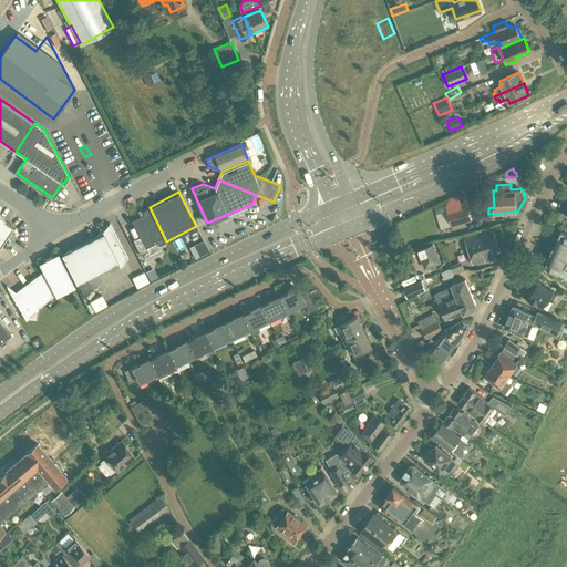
[(464,194),(456,197),(460,206),(466,204),(464,194)]
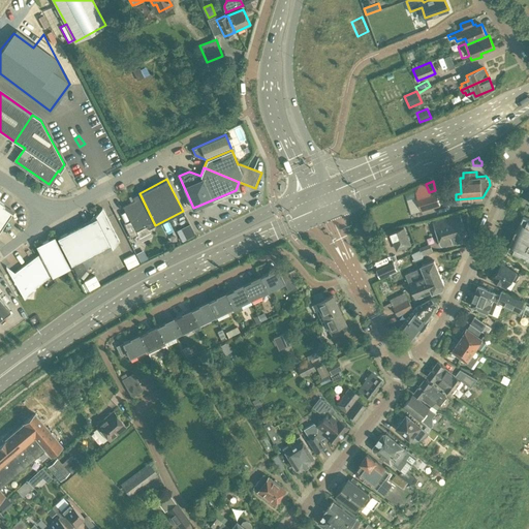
[(422,211),(440,206),(435,190),(417,195),(422,211)]
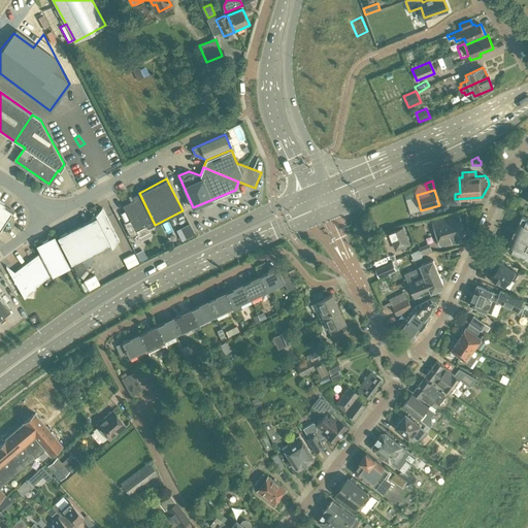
[(133,200),(123,205),(130,221),(124,224),(130,237),(137,234),(138,236),(150,231),(149,228),(155,225),(139,193),(132,197),(133,200)]
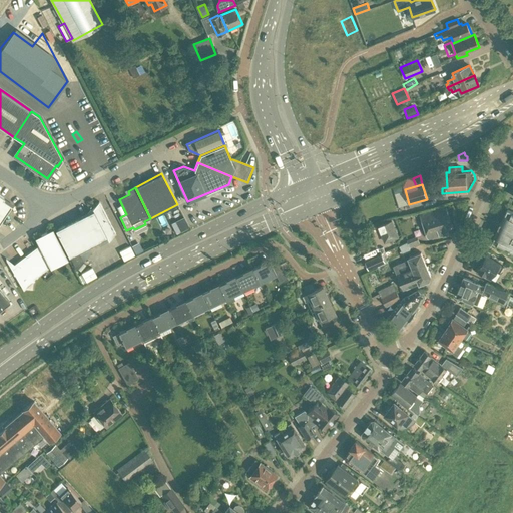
[(0,195),(0,222),(11,205),(3,200),(4,198),(0,195)]
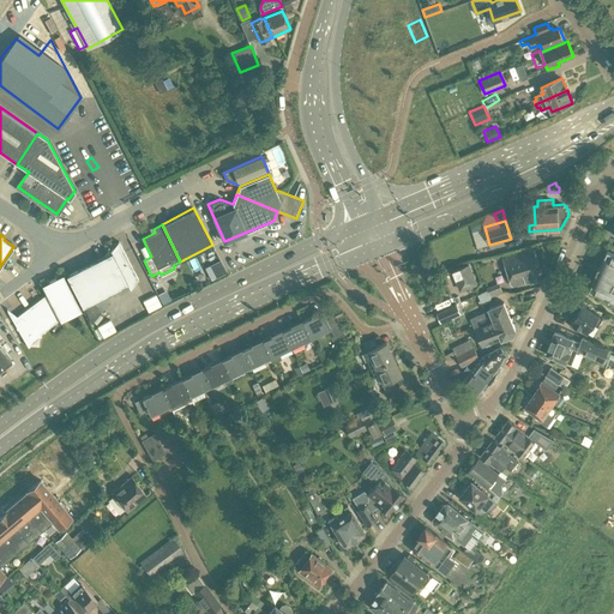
[(138,280),(119,241),(106,258),(106,256),(66,276),(83,307),(127,284),(131,289),(138,280)]
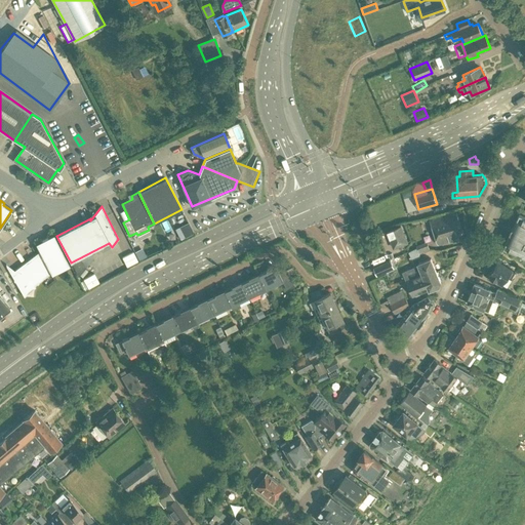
[(456,212),(431,220),(438,244),(453,240),(454,241),(465,238),(456,212)]
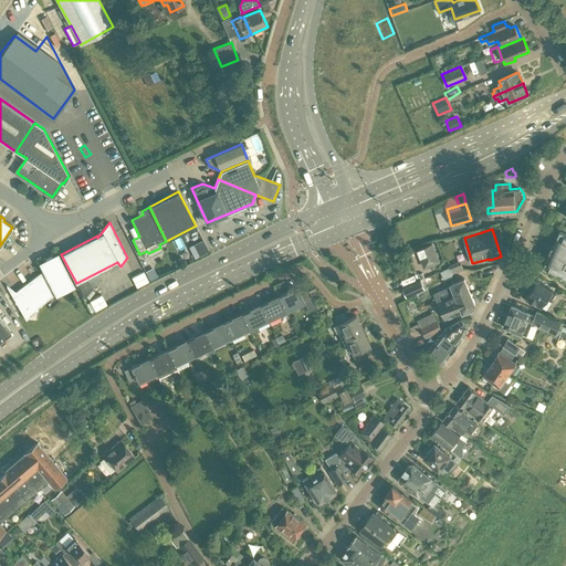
[(565,278),(565,233),(559,231),(553,247),(552,245),(551,247),(553,248),(551,251),(549,250),(548,251),(549,252),(543,268),(565,278)]
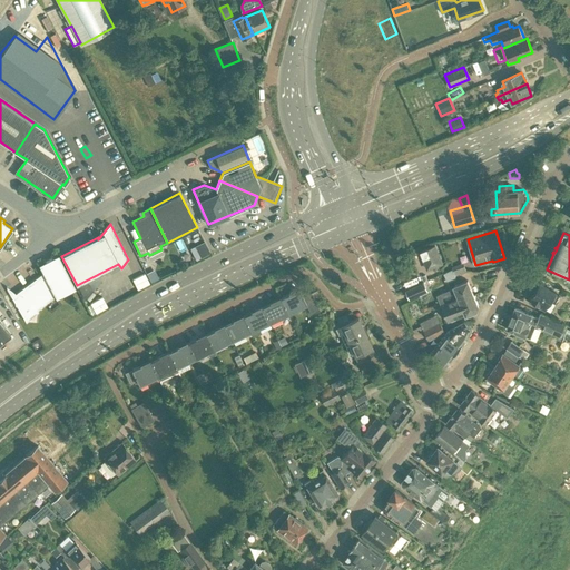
[(435,245),(421,252),(429,269),(443,263),(435,245)]
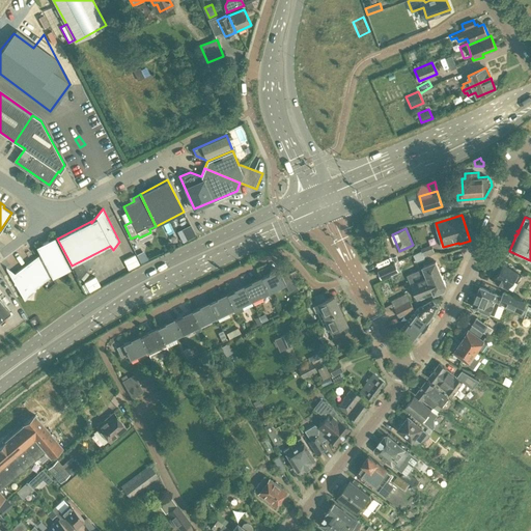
[(11,276),(6,268),(5,268),(24,300),(26,298),(33,299),(33,291),(36,290),(34,288),(51,276),(52,278),(71,269),(54,236),(35,247),(39,254),(11,276)]
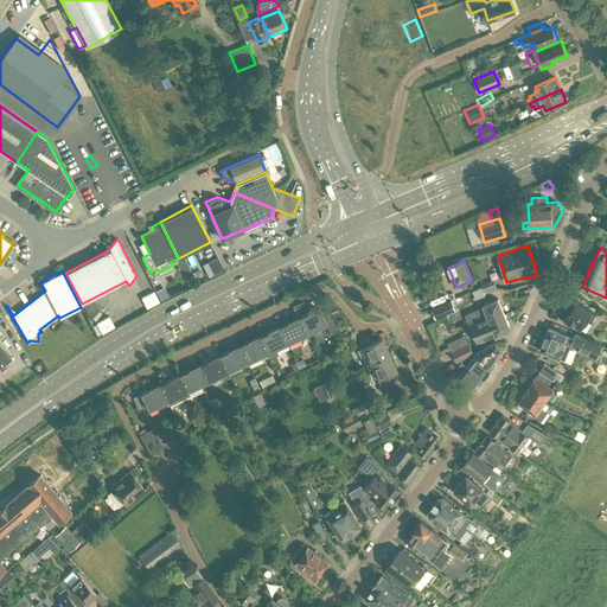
[(481,286),(472,291),(477,300),(486,295),(481,286)]
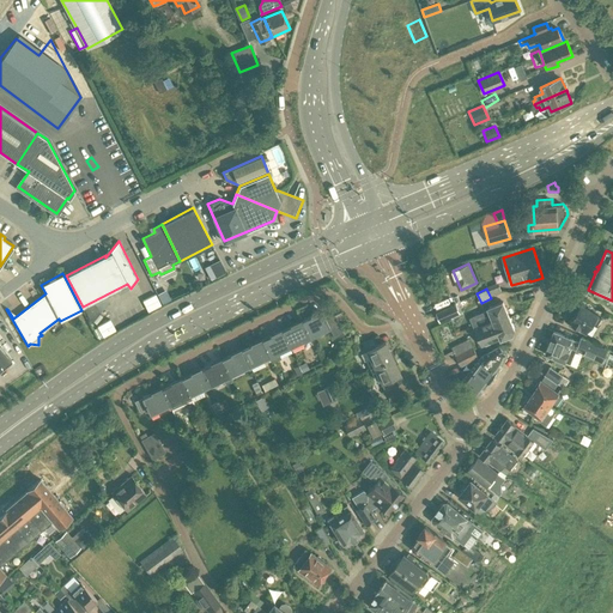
[(495,323),(510,317),(503,302),(487,308),(489,311),(471,319),(475,327),(493,320),(495,323)]
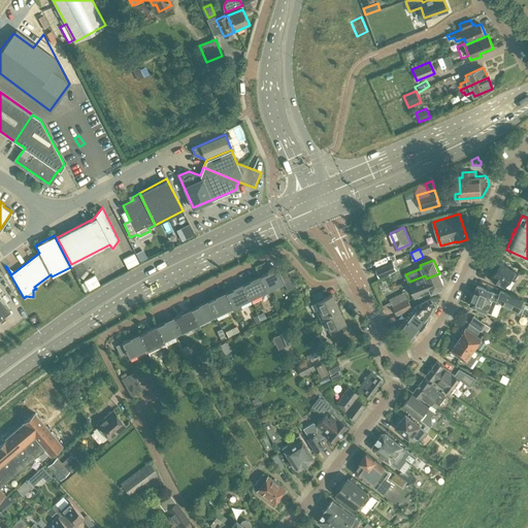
[(500,261),(490,277),(505,287),(512,277),(515,279),(518,273),(515,271),(516,271),(500,261)]
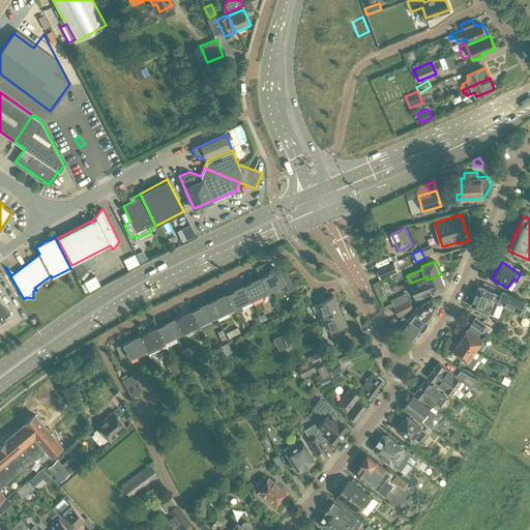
[(399,270),(394,263),(379,270),(382,278),(399,270)]
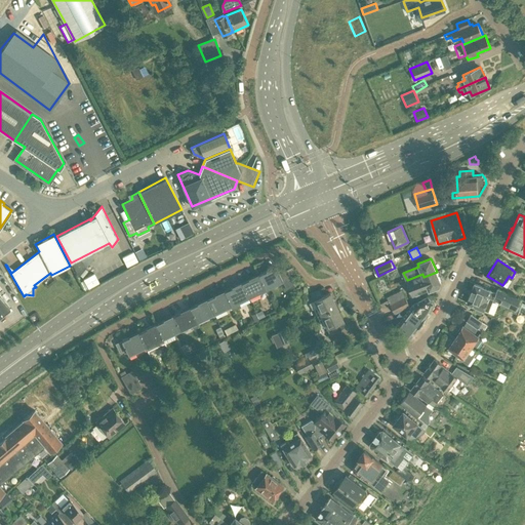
[(257,275),(265,288),(281,280),(286,289),(294,285),(286,270),(279,273),(276,266),(257,275)]
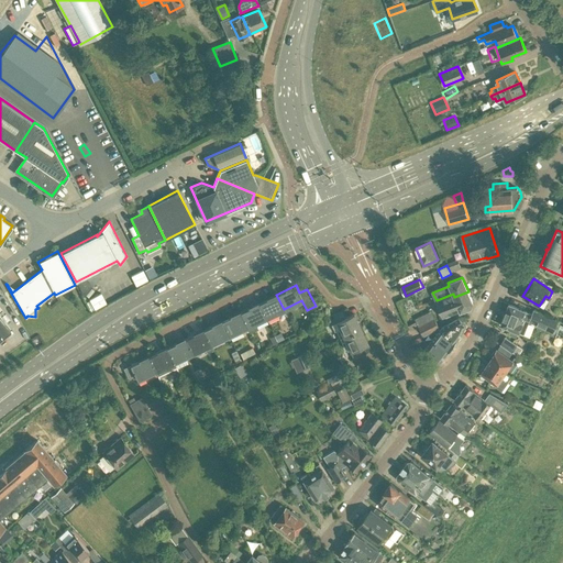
[(473,302),(468,291),(454,297),(460,310),(461,311),(471,308),(473,302)]
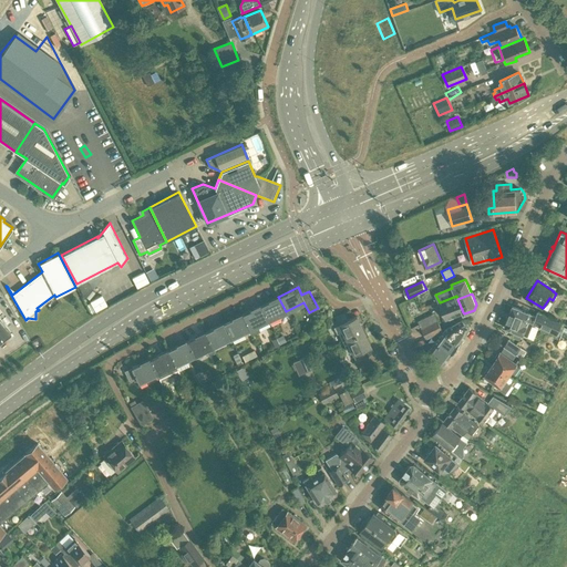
[(463,312),(457,299),(456,296),(440,302),(446,320),(449,319),(450,320),(453,319),(454,317),(463,312)]
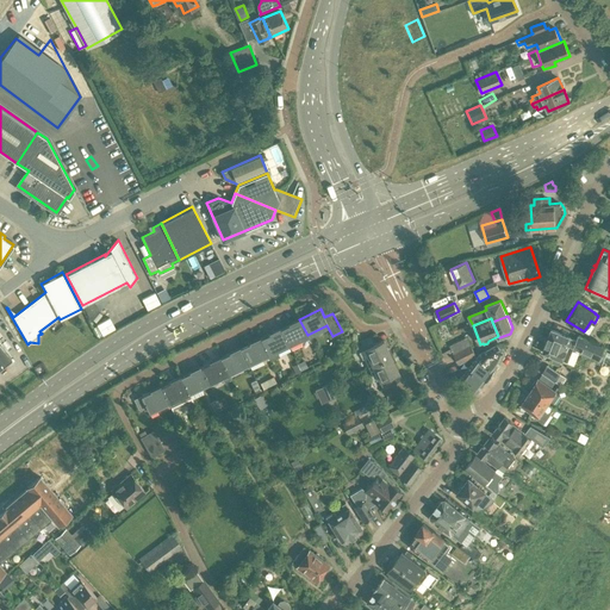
[(307,335),(299,319),(280,329),(287,344),(307,335)]
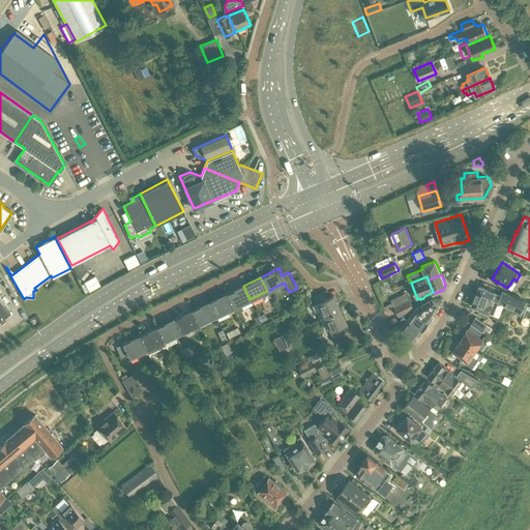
[(243,286),(226,294),(234,311),(235,313),(240,311),(241,306),(240,304),(249,299),(243,286)]
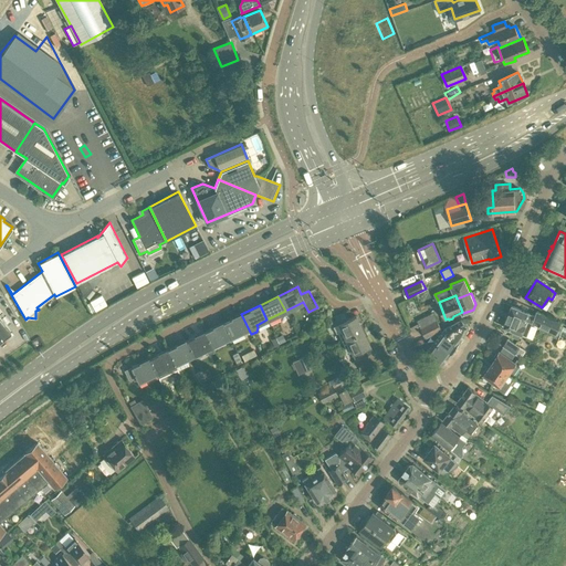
[(533,324),(537,312),(536,311),(534,316),(528,313),(528,312),(513,305),(504,326),(514,331),(513,335),(520,337),(521,333),(527,335),(532,324),(533,324)]
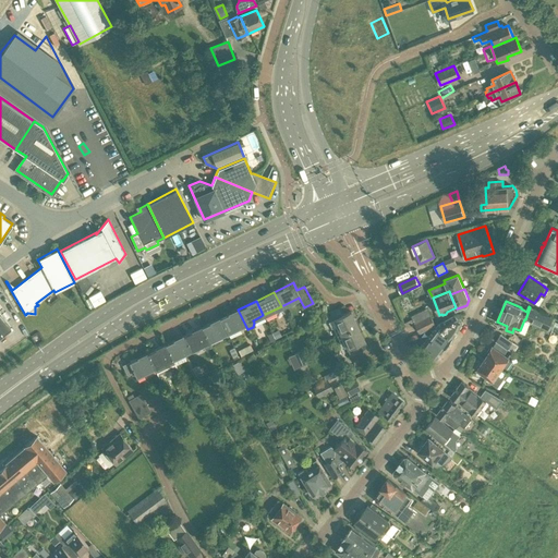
[(530,307),(525,319),(544,327),(544,326),(548,328),(553,318),(548,316),(548,315),(536,311),(536,310),(530,307)]
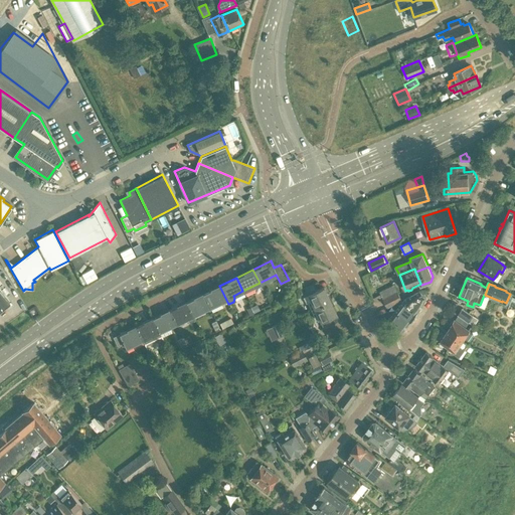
[(402,300),(394,285),(379,293),(387,308),(402,300)]
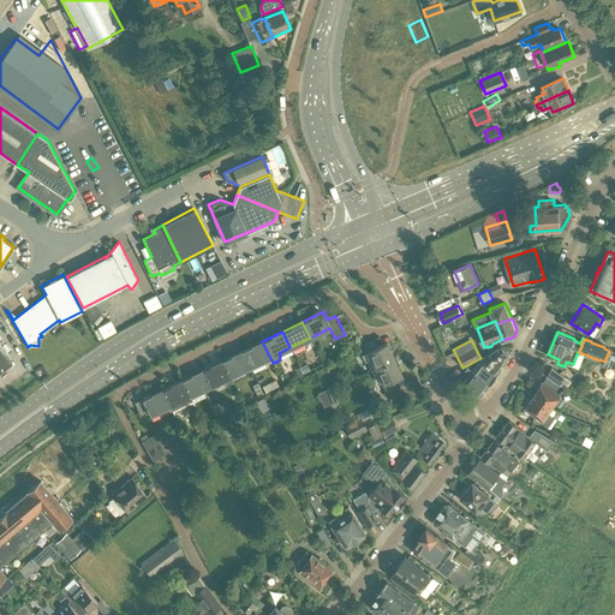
[(272,360),(262,341),(242,351),(250,366),(262,360),(263,364),(272,360)]
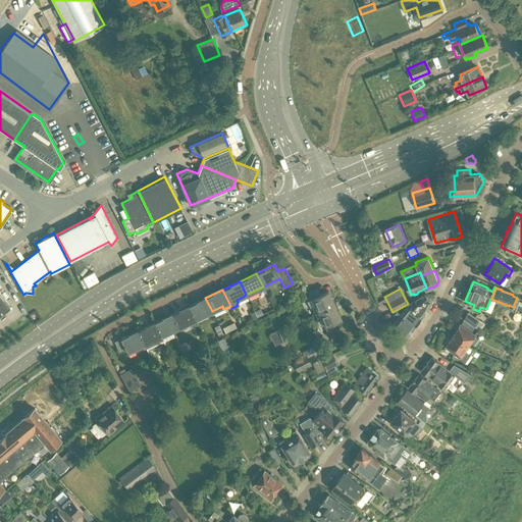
[(315,313),(334,304),(328,291),(311,299),(314,306),(312,307),(315,313)]
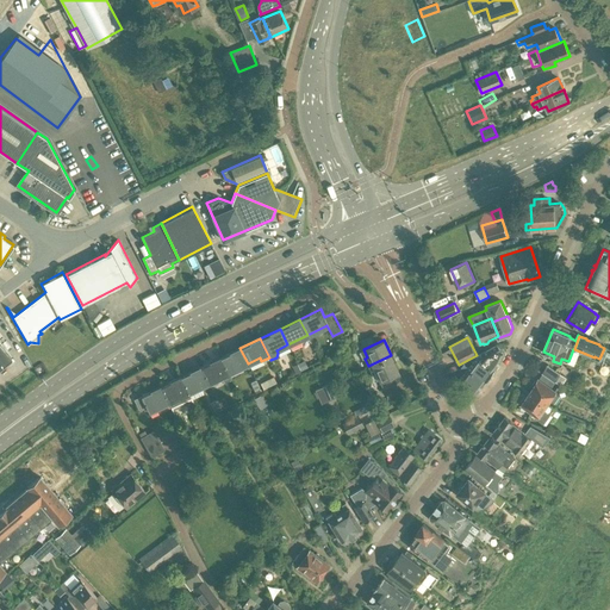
[(0,366),(11,358),(0,343),(0,366)]
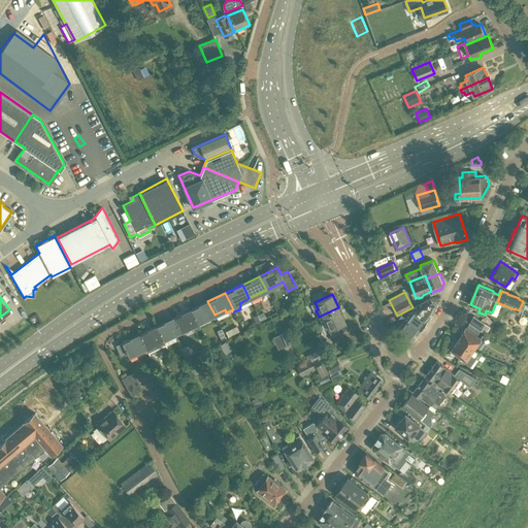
[(415,306),(413,308),(429,320),(433,314),(437,304),(430,298),(415,306)]
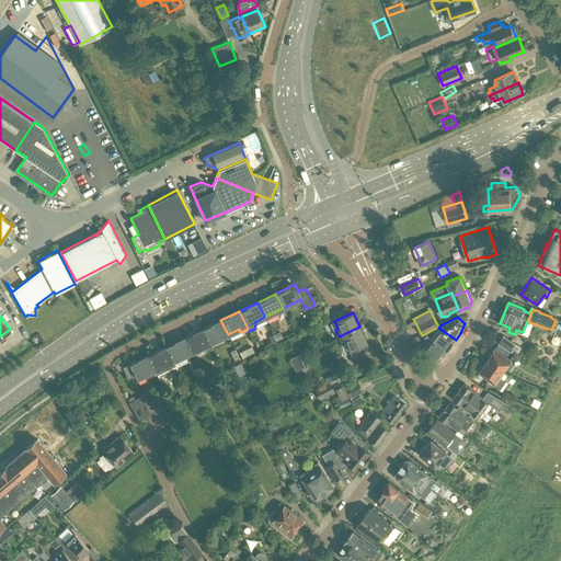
[(228,334),(220,320),(203,329),(209,343),(208,344),(212,350),(217,346),(218,343),(217,340),(228,334)]
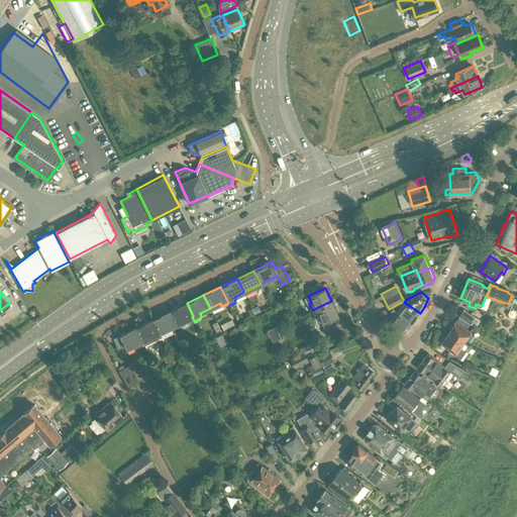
[(331,301),(312,310),(315,317),(317,316),(324,329),(341,321),(331,301)]
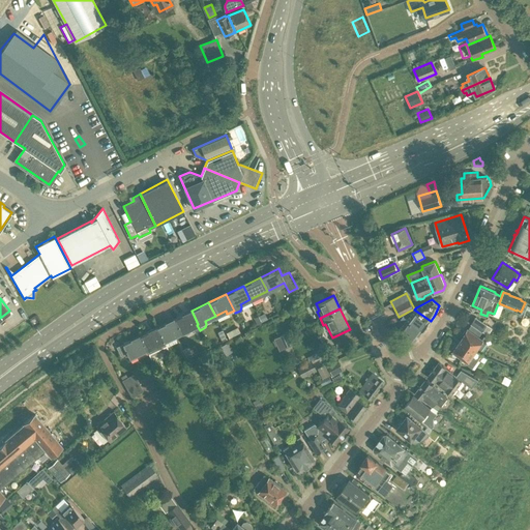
[(431,321),(414,310),(406,320),(421,332),(431,321)]
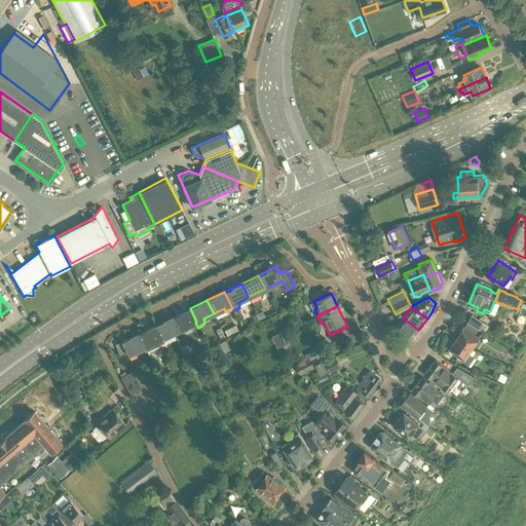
[(190,308),(173,315),(180,330),(195,323),(196,322),(190,308)]
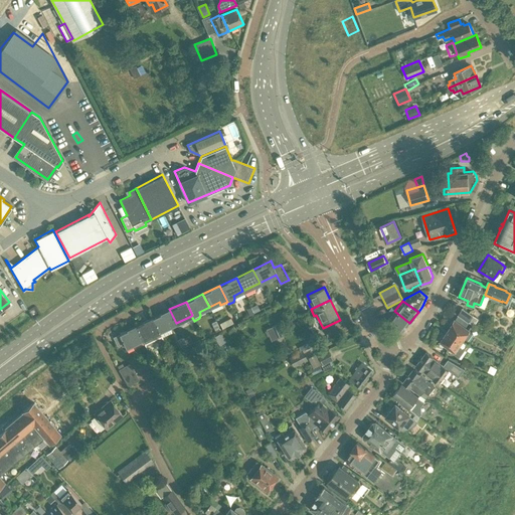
[(462,308),(457,316),(468,323),(473,316),(462,308)]
